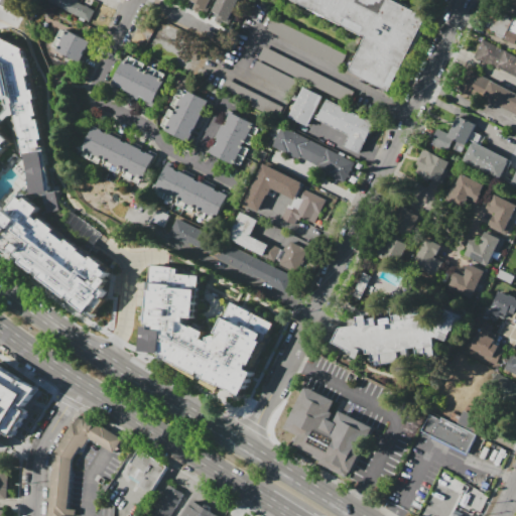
[(47,0),(75,0),(94,9),(87,22),(46,3),(47,0)]
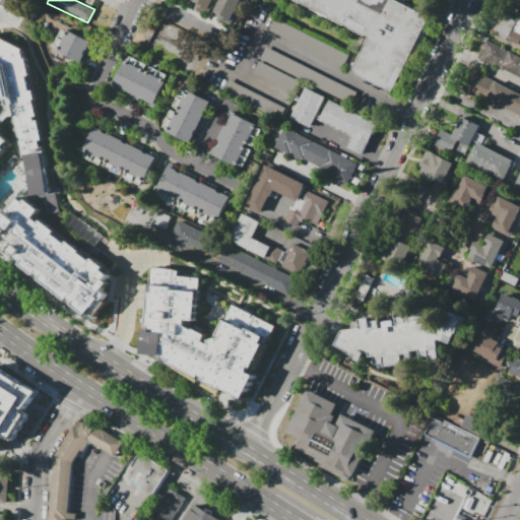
[(192,0),(214,0),(209,12),(197,6),(198,3),(192,0)]
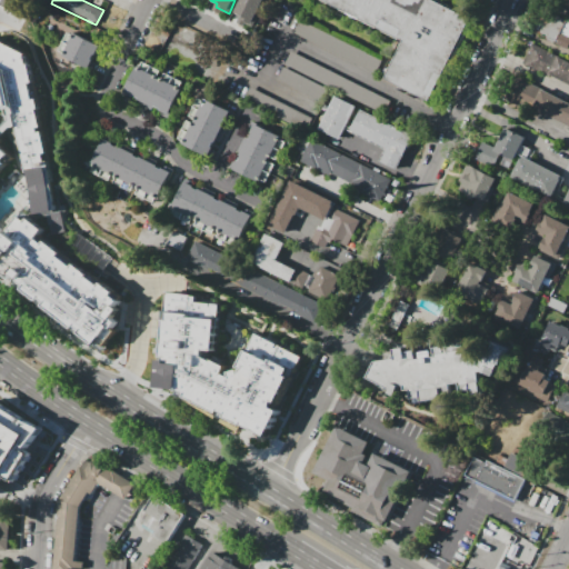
[(236,13),(242,0),(265,0),(252,26),(239,20),(241,17),(236,13)]
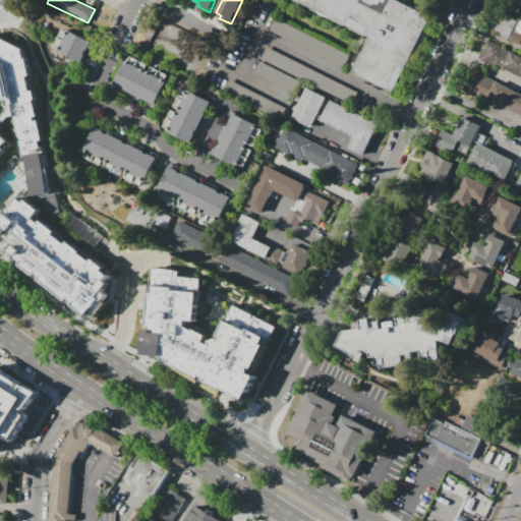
[(397,0),(431,17),(394,92),(352,70),(368,39),(292,0),(397,0)]
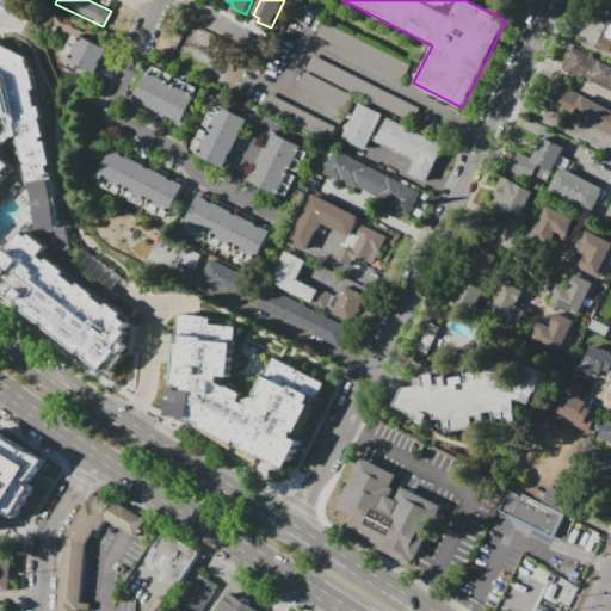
[(325,16),(414,61),(405,80),(315,36),(325,16)]
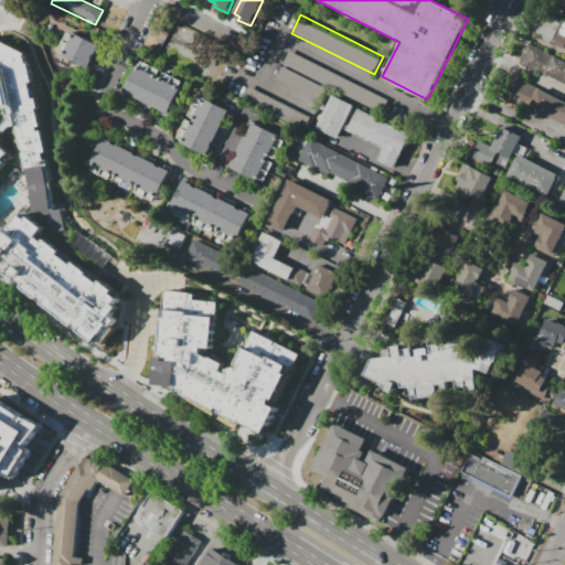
[(177,20),(162,43),(198,64),(211,41),(177,20)]
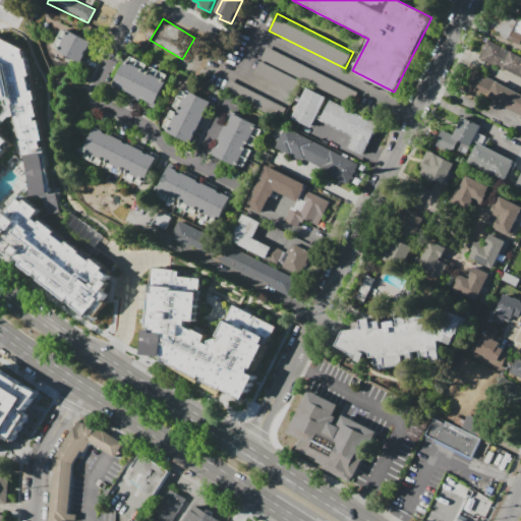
[(520,33),(512,30),(517,18),(520,19),(520,33)]
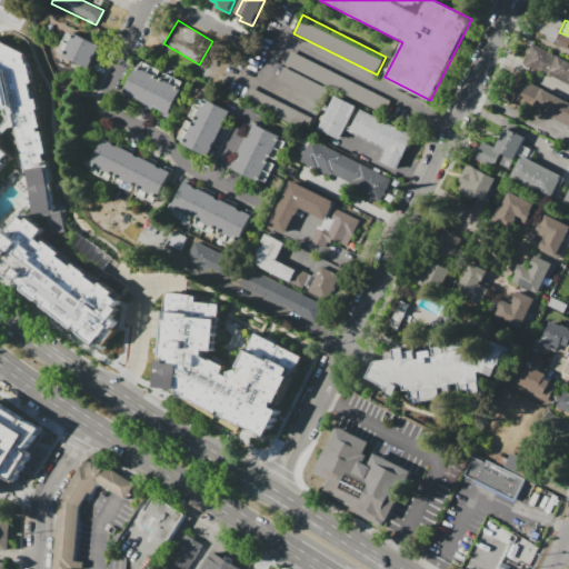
[(72,32),(99,46),(88,69),(61,56),(72,32)]
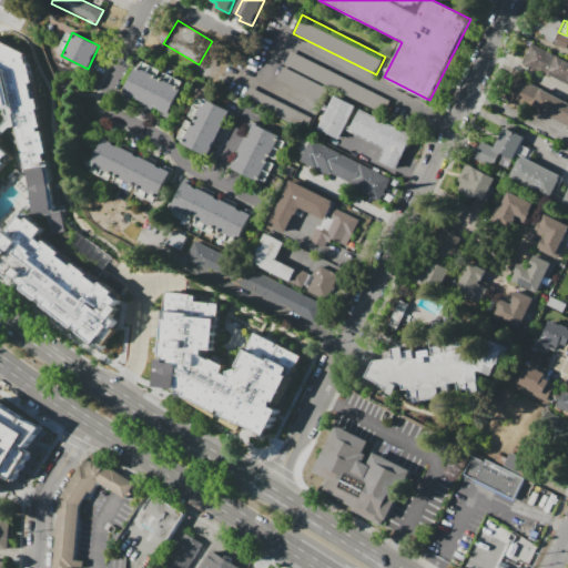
[(567,43),(565,50),(553,44),(558,32),(567,36),(567,43)]
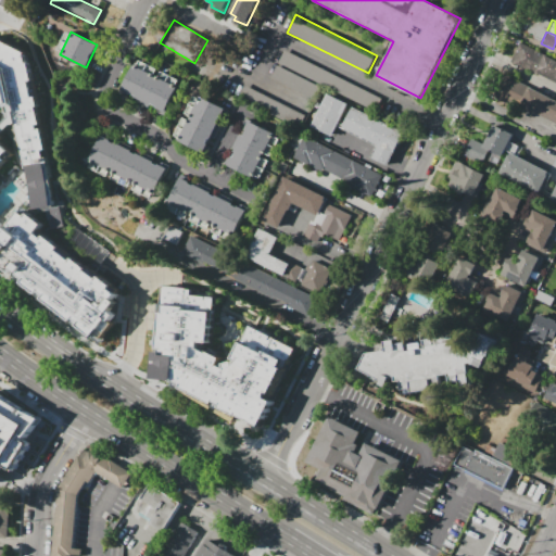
[(0,39),(25,52),(24,53),(26,62),(27,62),(38,105),(36,105),(39,123),(36,124),(37,128),(40,127),(45,149),(41,150),(42,156),(47,156),(54,203),(51,204),(52,207),(59,205),(63,226),(49,228),(48,219),(51,218),(49,206),(34,209),(34,201),(30,202),(26,176),(29,175),(28,167),(25,167),(15,123),(11,123),(1,135),(3,136),(0,140),(13,152),(0,165),(0,39)]
